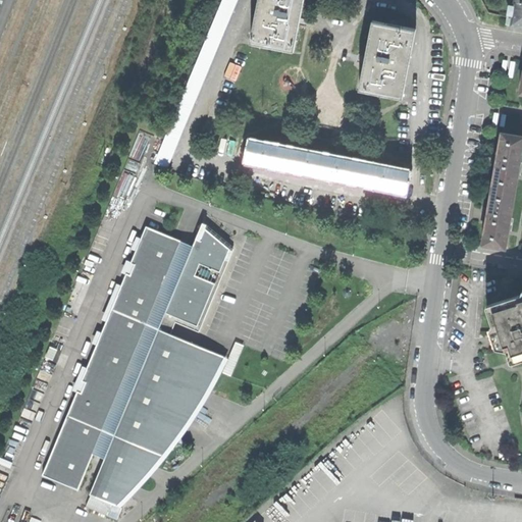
[(163,139),(153,165),(165,170),(235,0),(220,0),(167,131),(163,139)]
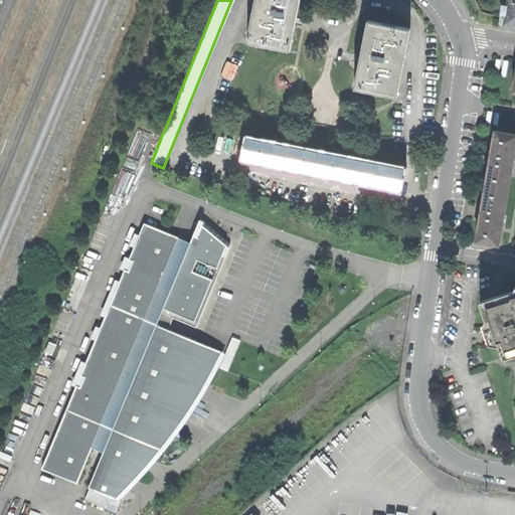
[(254,0),(247,41),(290,50),(296,17),(299,0),(254,0)]
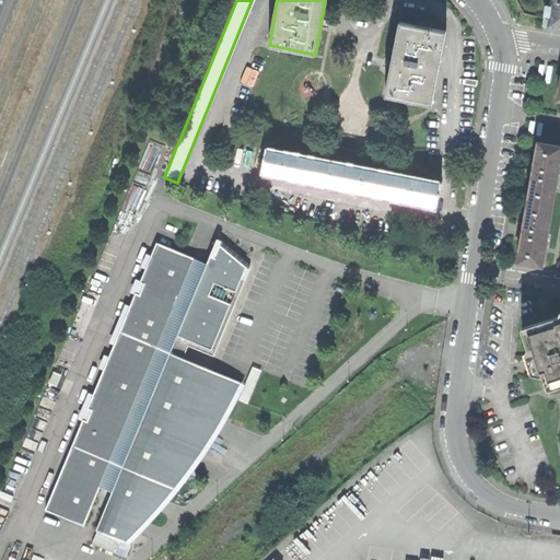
[(550,16),(548,27),(559,30),(559,28),(559,0),(552,0),(551,7),(546,6),(545,15),(550,16)]
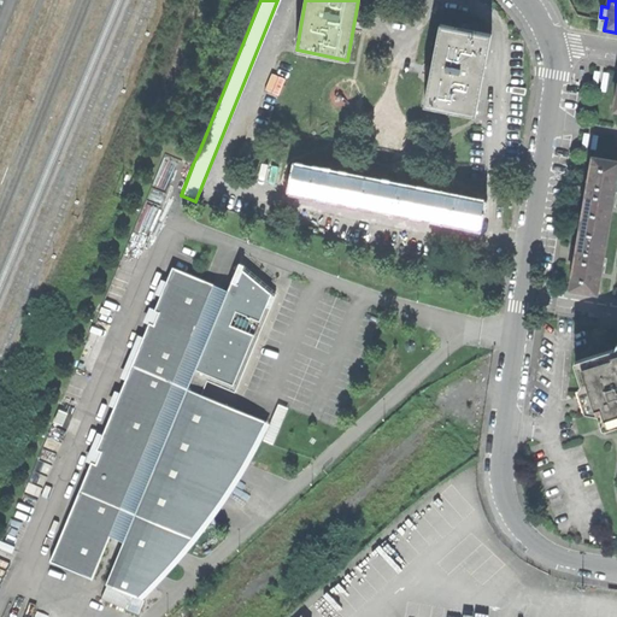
[(434,63),(424,106),(475,116),(483,77),(492,34),(441,23),(434,63)]
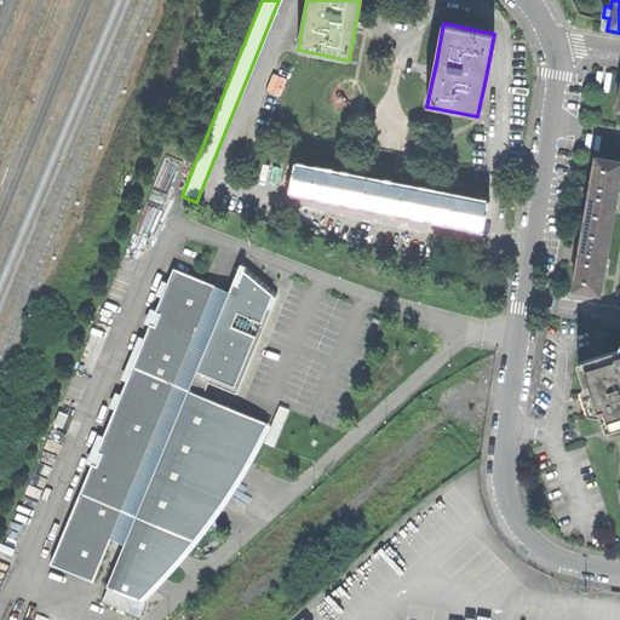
[(584,224),(610,229),(619,173),(619,162),(596,159),(590,190),(584,224)]
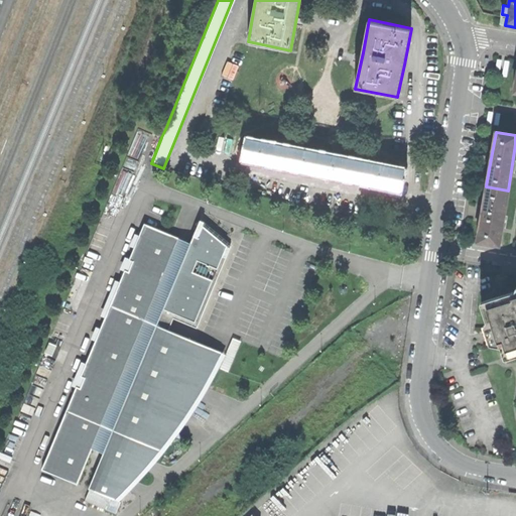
[(265,142),(246,139),(243,158),(280,165),(284,146),(265,142)]
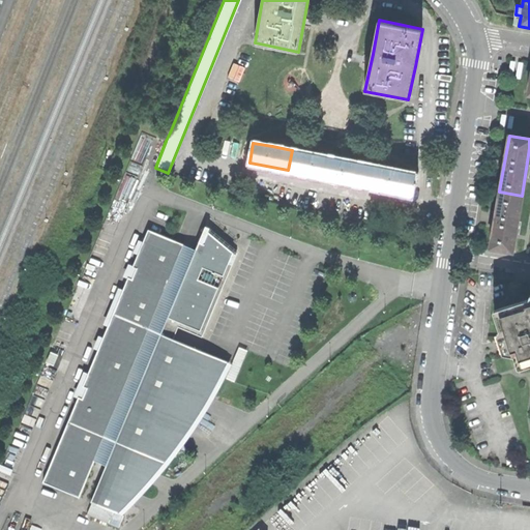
[(312,154),(292,150),(288,170),(325,177),(329,157),(312,154)]
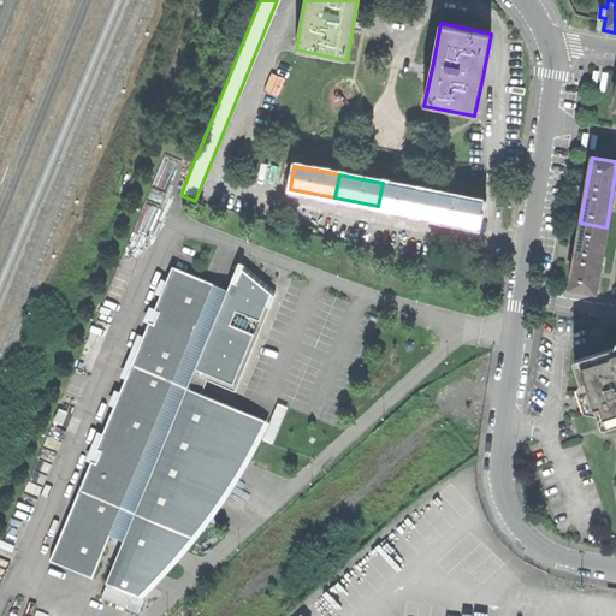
[(378,206),(422,215),(427,191),(407,188),(383,183),(378,206)]
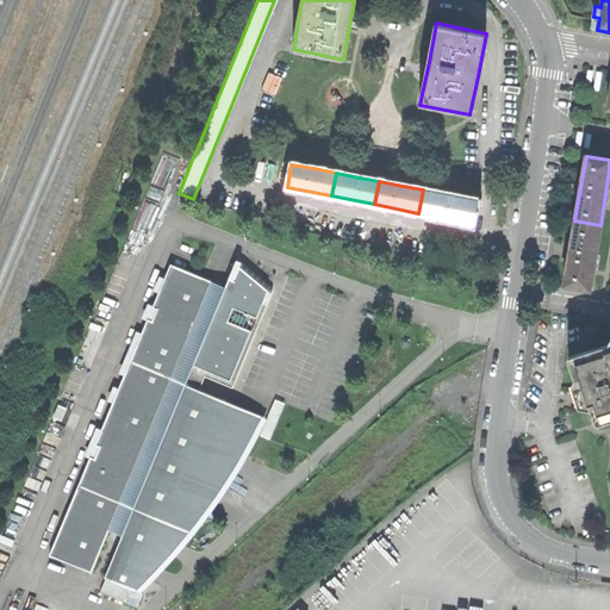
[(423,190),(418,213),(473,224),(478,200),(453,195),(423,190)]
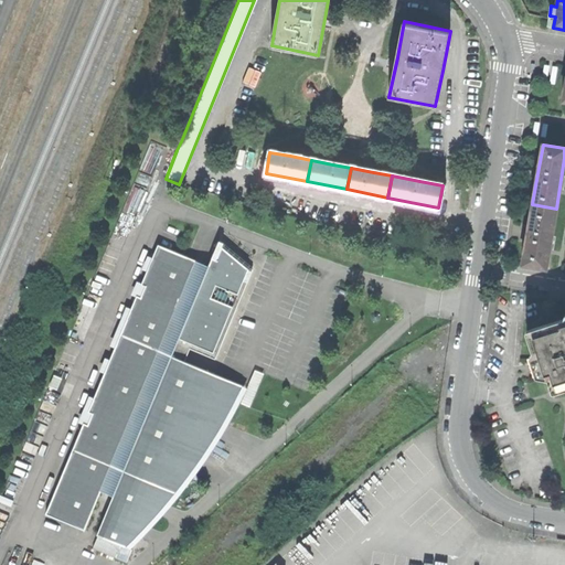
[(546,269),(556,209),(532,204),(528,233),(522,265),(546,269)]
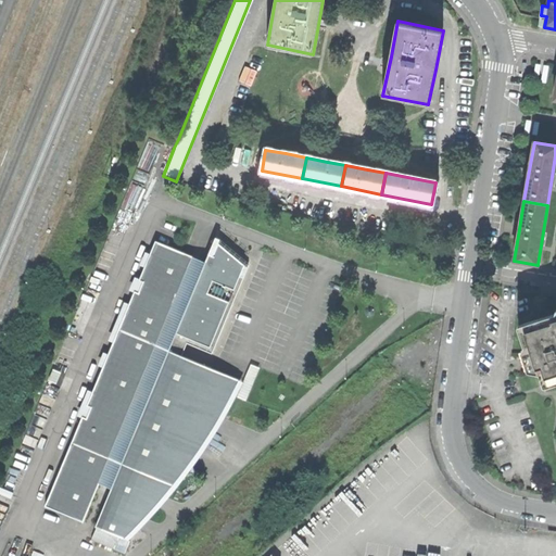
[(43,507),(81,523),(98,485),(110,491),(95,528),(96,528),(89,542),(121,555),(127,542),(137,531),(147,521),(156,510),(158,509),(166,500),(177,487),(186,475),(192,465),(204,450),(212,438),(222,419),(232,400),(234,397),(241,383),(237,381),(180,357),(185,345),(211,355),(234,299),(237,292),(247,267),(218,242),(218,241),(214,239),(203,264),(192,258),(182,255),(166,248),(153,242),(148,256),(142,253),(137,266),(143,268),(138,281),(133,279),(127,291),(133,294),(127,306),(122,304),(105,341),(112,343),(106,356),(101,354),(96,366),(101,369),(91,394),(86,391),(75,417),(80,419),(43,507)]
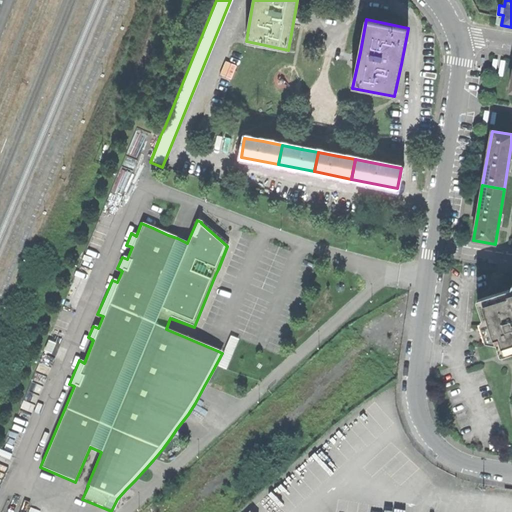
[(494,337),(499,353),(511,348),(511,290),(476,303),(482,321),(488,339),(494,337)]
